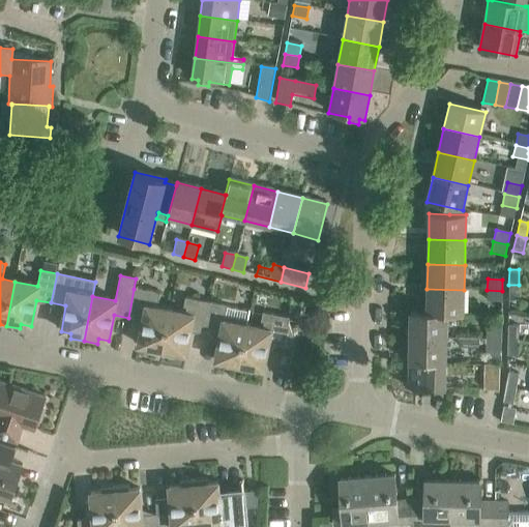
[(519,299),(519,285),(508,285),(508,299),(519,299)]
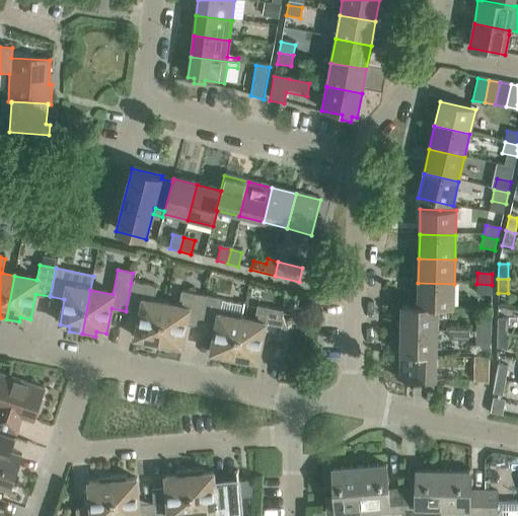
[(157,349),(166,304),(154,302),(156,288),(131,283),(126,311),(140,313),(135,339),(145,341),(144,346),(157,349)]
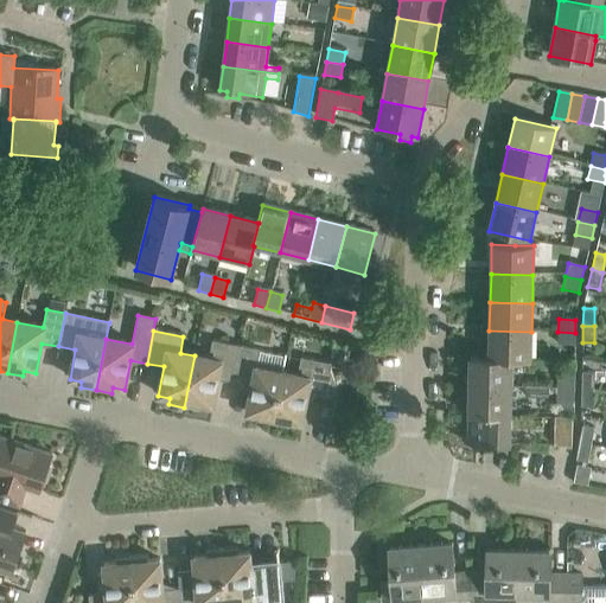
[(530,361),(531,332),(489,331),(489,358),(489,359),(512,360),(530,361)]
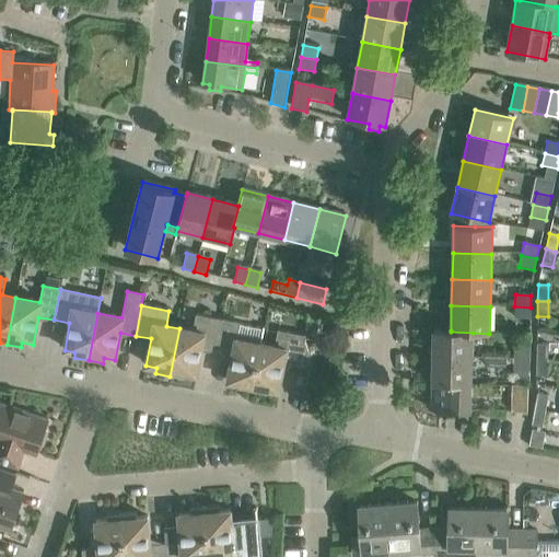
[(531,320),(531,308),(514,306),(514,320),(531,320)]
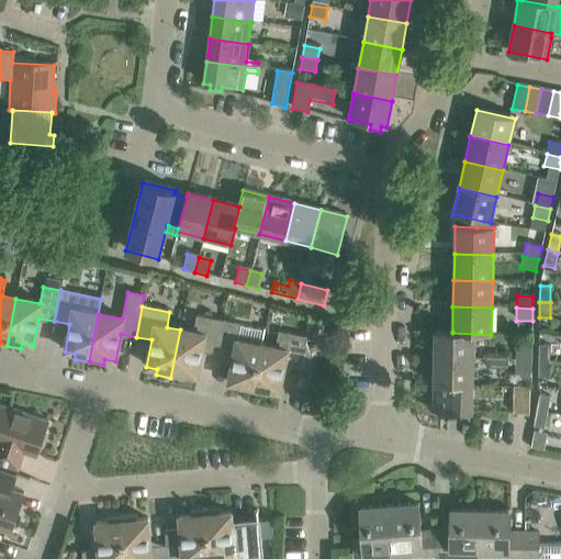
[(202,349),(219,353),(224,322),(197,316),(193,333),(180,330),(170,378),(186,380),(187,375),(198,377),(202,349)]
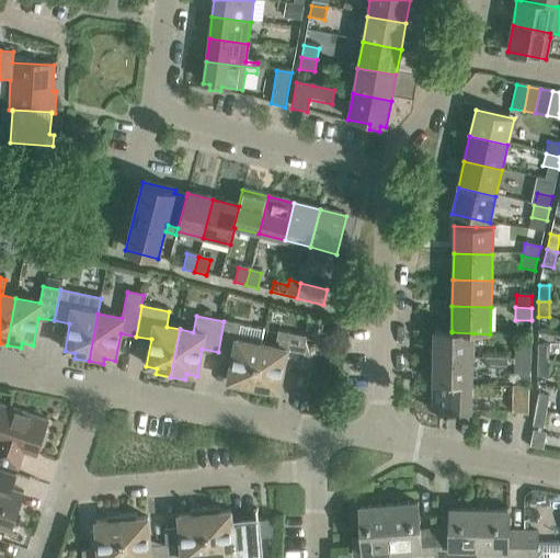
[(264,329),(240,325),(224,321),(218,352),(233,355),(228,383),(239,385),(238,389),(252,393),(261,345),(264,329)]
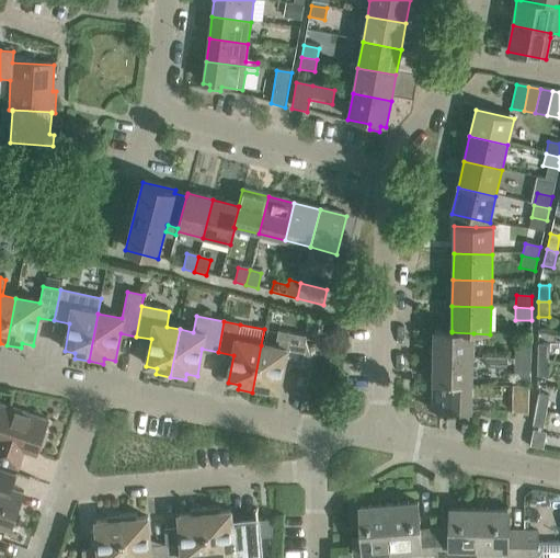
[(472,360),(473,333),(452,332),(452,331),(434,331),(433,359),(472,360)]
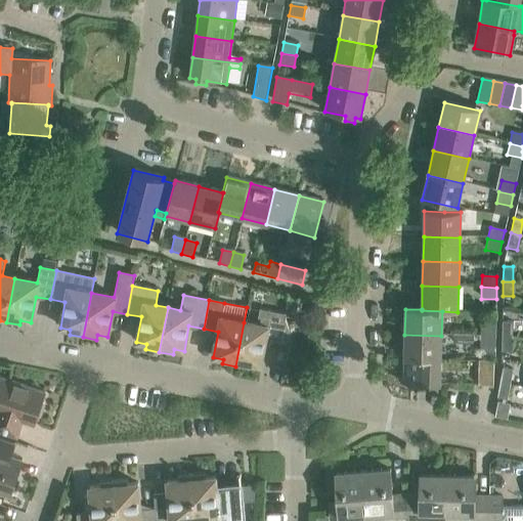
[(257,324),(244,322),(235,366),(249,370),(250,364),(260,366),(265,341),(288,345),(282,371),(285,371),(290,344),(290,338),(289,331),(285,320),(286,315),(259,310),(257,324)]
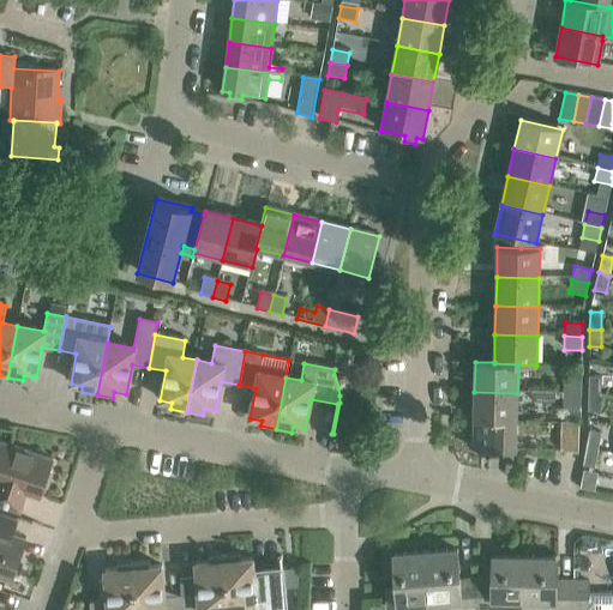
[(588,378),(588,396),(600,396),(600,379),(588,378)]
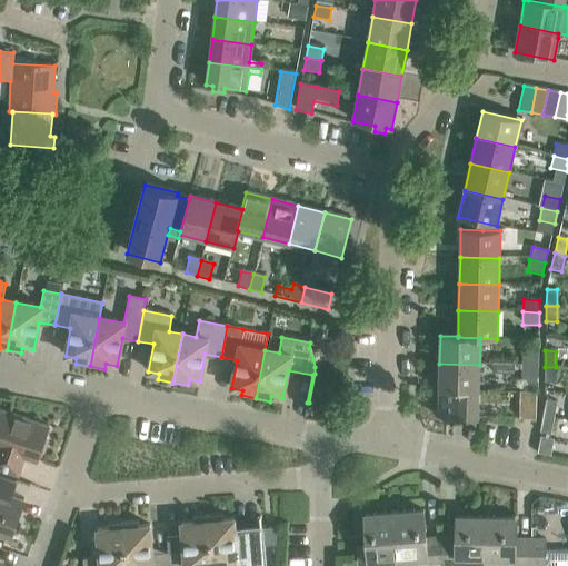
[(522,354),(521,366),(538,366),(538,354),(522,354)]
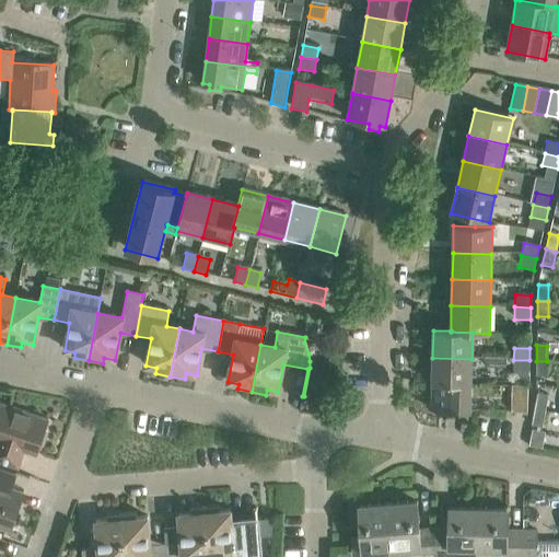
[(470,385),(472,359),(432,358),(432,370),(427,370),(427,381),(432,381),(432,384),(470,385)]
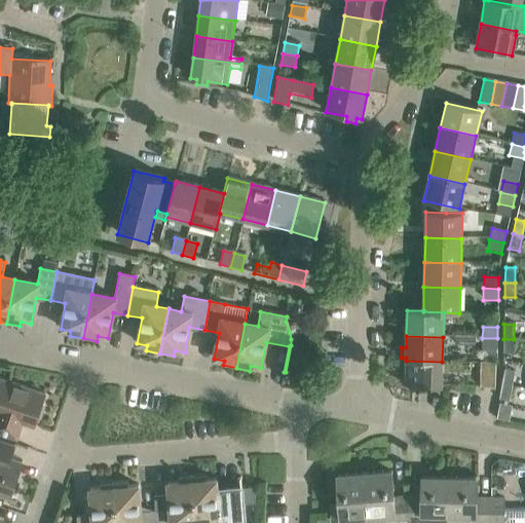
[(497,349),(497,338),(482,338),(482,349),(497,349)]
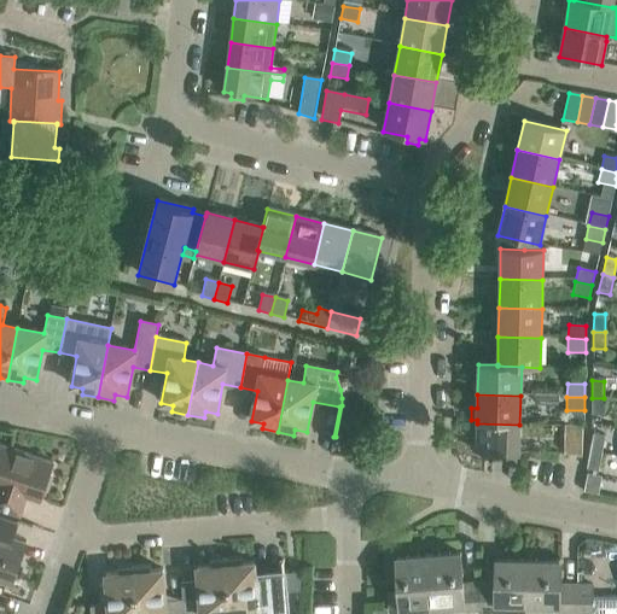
[(603,416),(604,398),(592,398),(592,416),(603,416)]
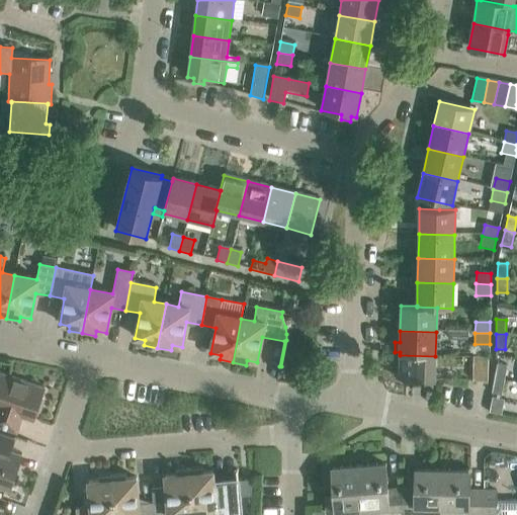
[(435,380),(435,360),(435,356),(400,355),(399,380),(405,380),(404,384),(414,385),(414,380),(435,380)]
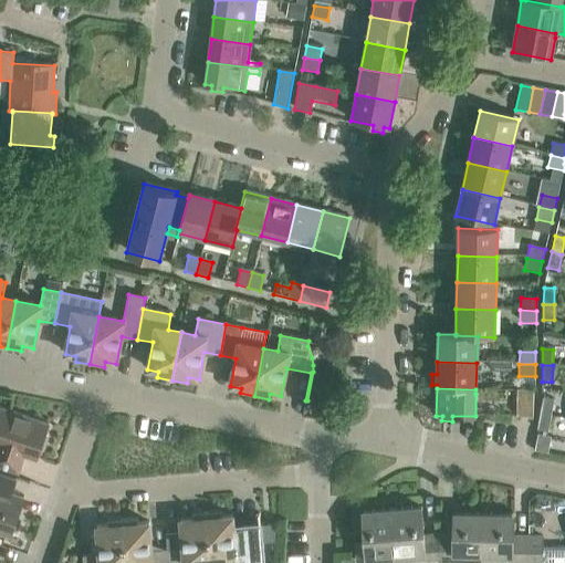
[(533,418),(533,396),(533,391),(518,391),(518,395),(516,417),(533,418)]
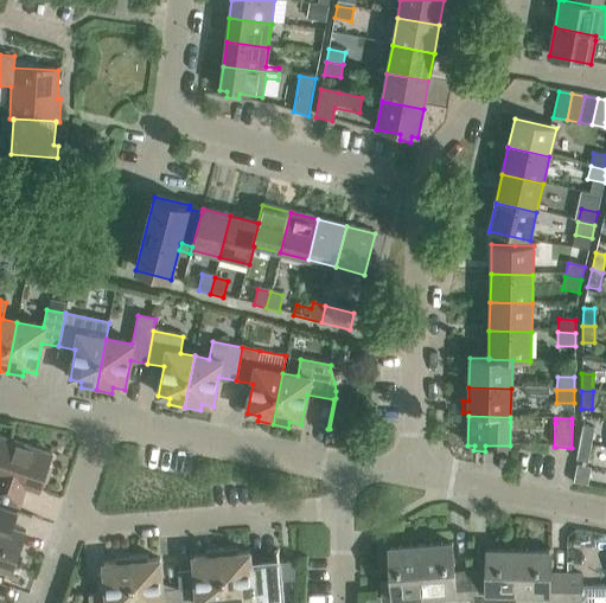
[(582,428),(580,437),(579,444),(591,447),(593,429),(582,428)]
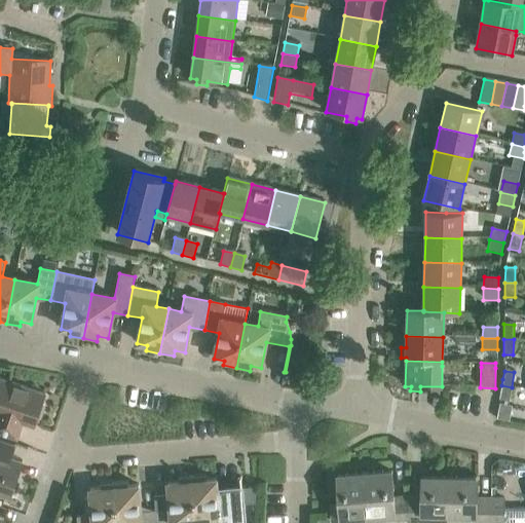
[(44,408),(42,405),(45,396),(0,379),(0,434),(16,440),(22,424),(34,428),(37,418),(41,417),(44,408)]
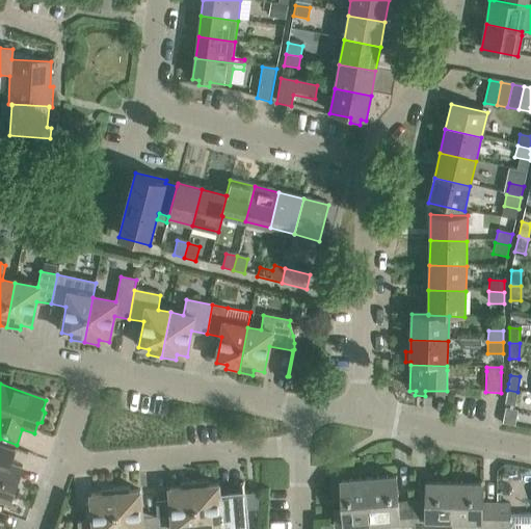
[(514,406),(518,392),(507,390),(505,404),(514,406)]
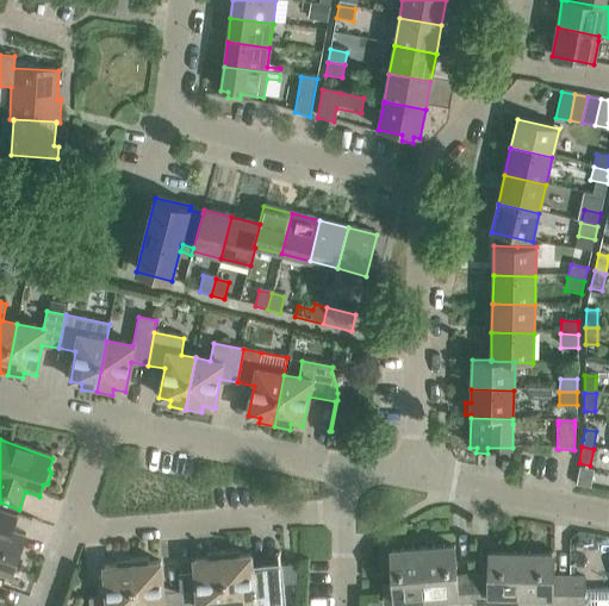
[(22,560),(18,556),(25,536),(12,531),(17,517),(0,510),(0,573),(11,578),(13,572),(19,570),(22,560)]
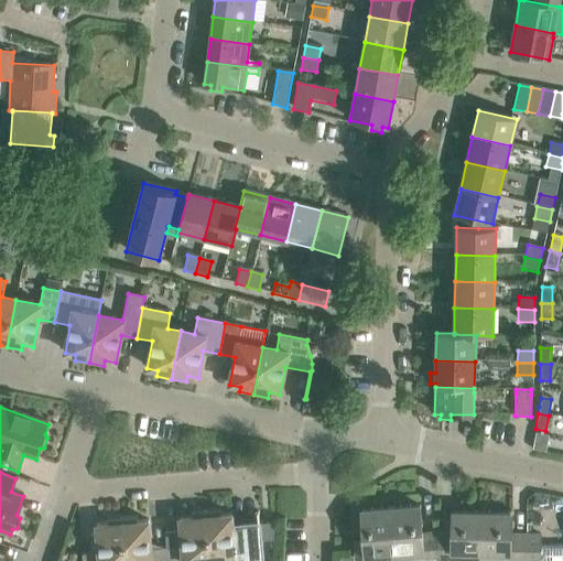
[(420,506),(390,509),(394,560),(439,560),(436,533),(422,535),(420,506)]
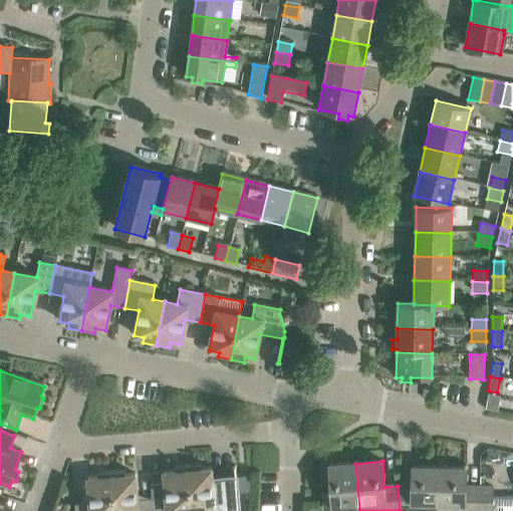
[(359,510),(355,464),(329,466),(331,494),(322,495),(323,510),(359,510)]
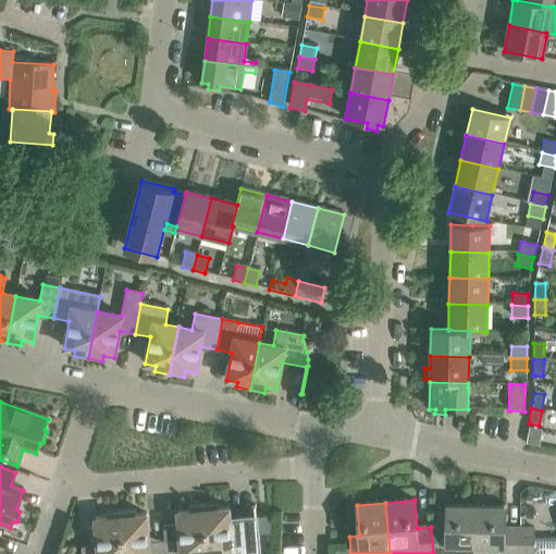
[(218,504),(202,505),(207,553),(259,553),(256,517),(230,519),(229,508),(218,509),(218,504)]
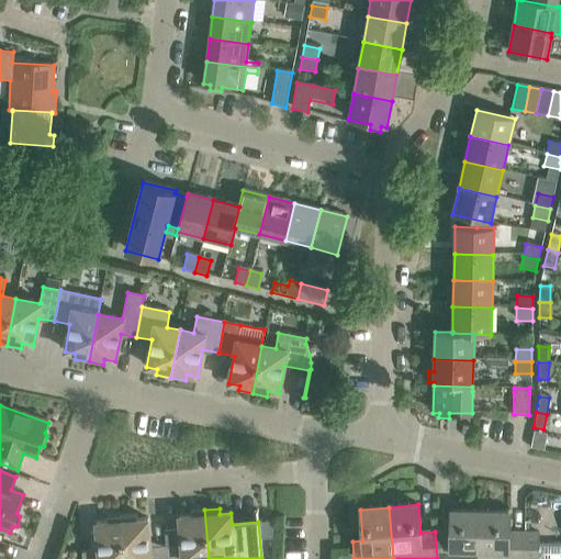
[(209,558),(204,510),(190,511),(190,516),(179,517),(181,545),(166,547),(167,558),(209,558)]
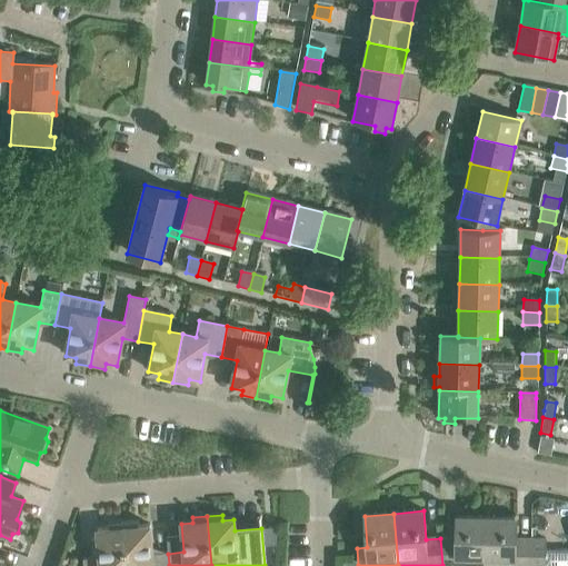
[(485,565),(486,518),(456,517),(456,538),(440,538),(442,565),(485,565)]
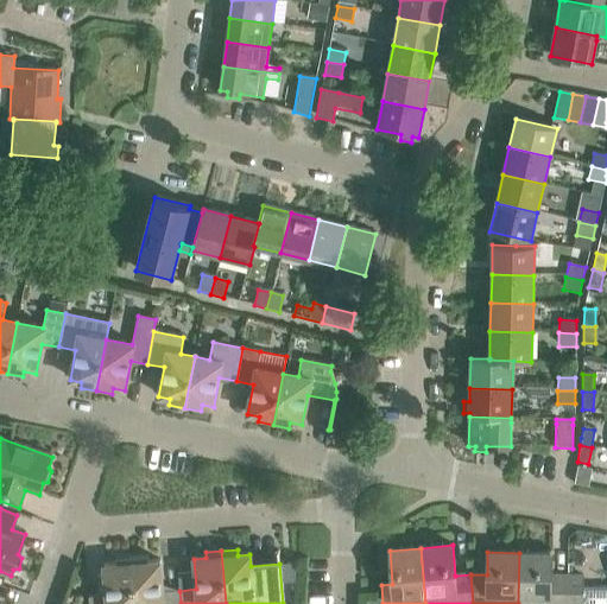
[(519,553),(518,603),(566,603),(567,577),(551,577),(551,553),(519,553)]
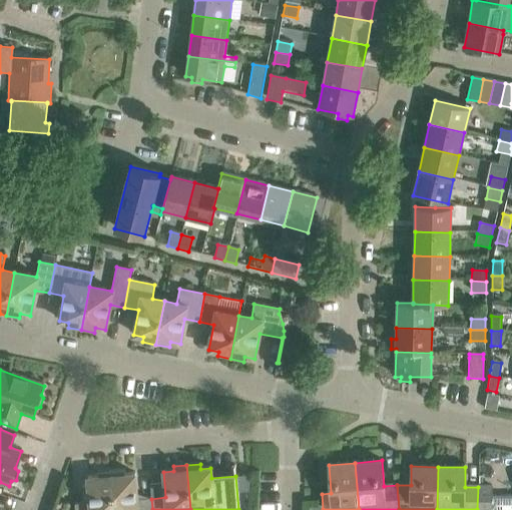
[(124,470),(110,471),(113,509),(152,509),(151,499),(136,500),(134,474),(124,475),(124,470)]
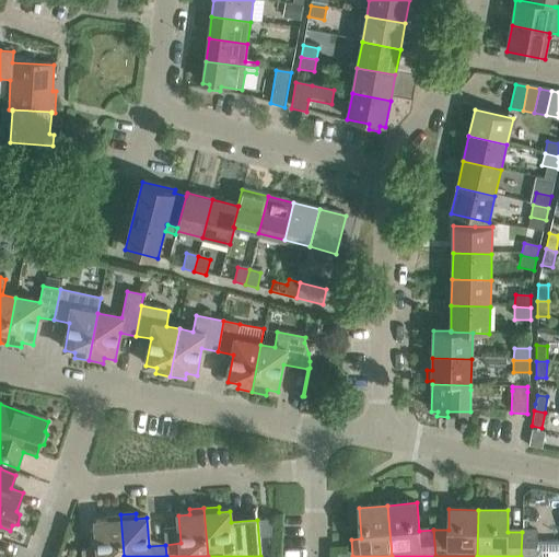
[(124,556),(120,514),(106,517),(106,521),(95,522),(97,550),(81,552),(82,556),(124,556)]
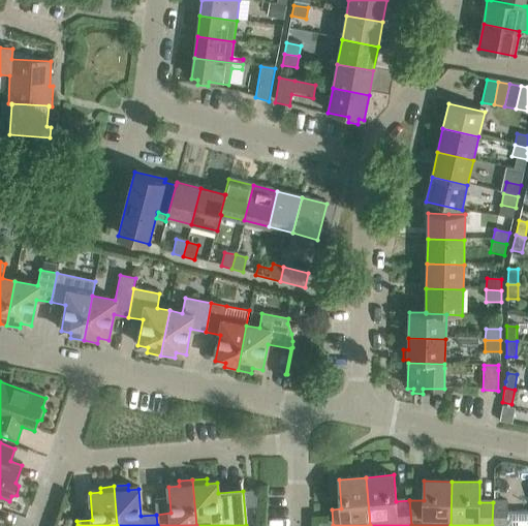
[(506,502),(493,502),(492,525),(527,525),(527,512),(506,512),(506,502)]
